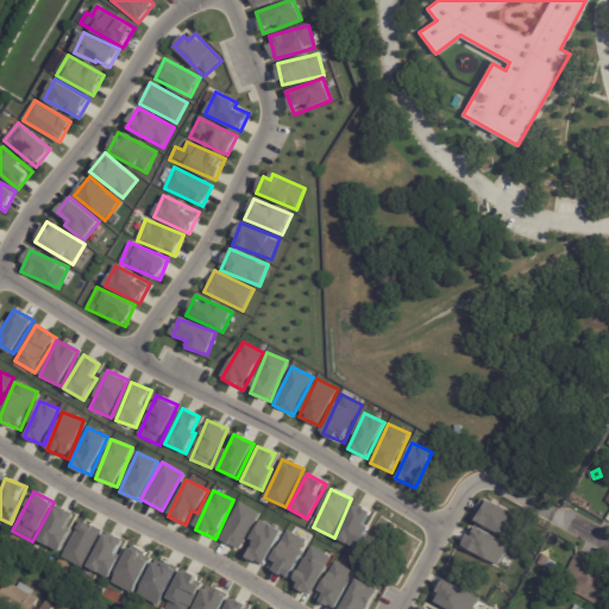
[(513,513),(481,497),(471,519),(503,534),(513,513)]
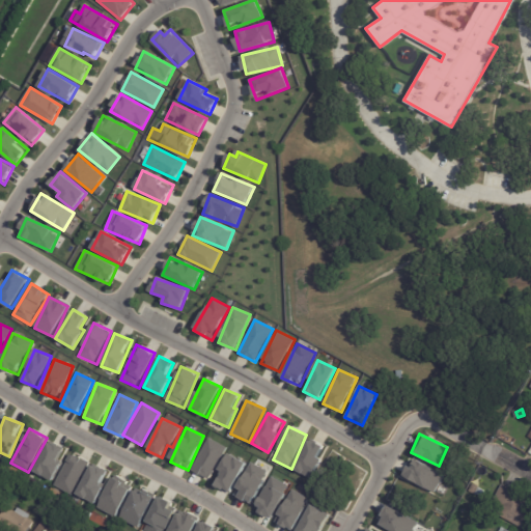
[(225,446),(205,438),(193,472),(212,480),(225,446)]
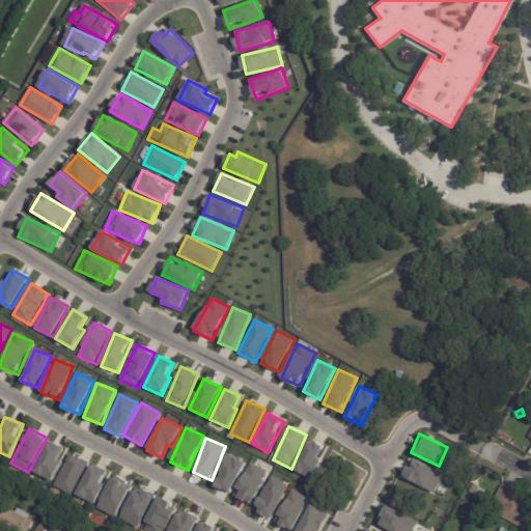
[(324,447),(308,439),(294,470),(311,479),(322,459),(317,457),(324,447)]
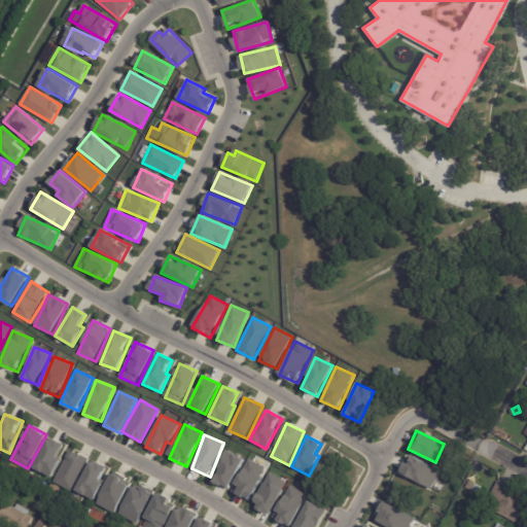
[(51,478),(61,460),(57,458),(64,446),(49,437),(32,467),(51,478)]
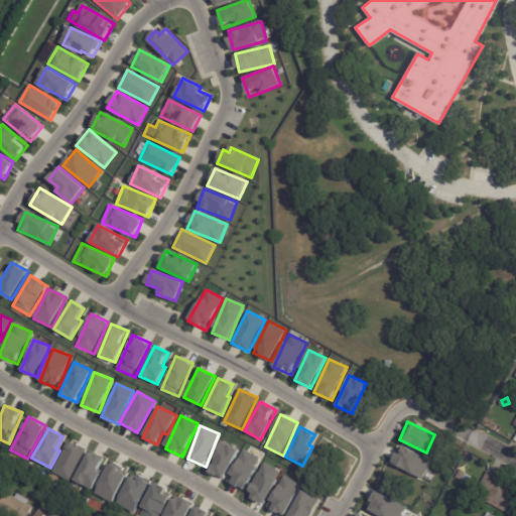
[(434,434),(440,437),(436,446),(430,443),(434,434)]
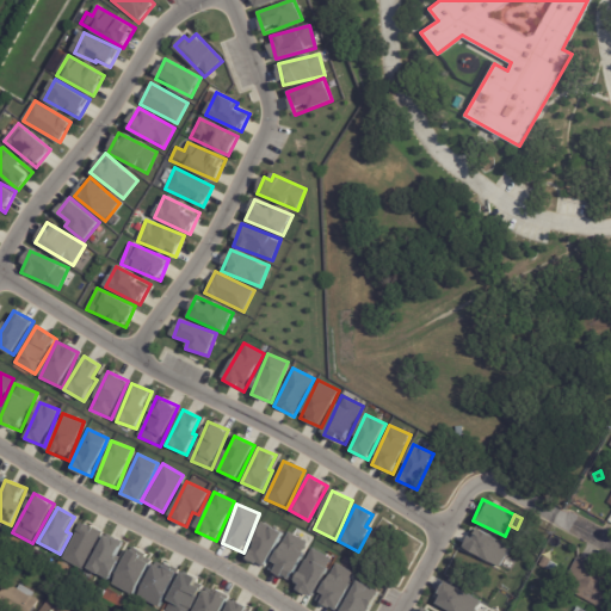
[(85,569),(102,530),(79,522),(63,561),(85,569)]
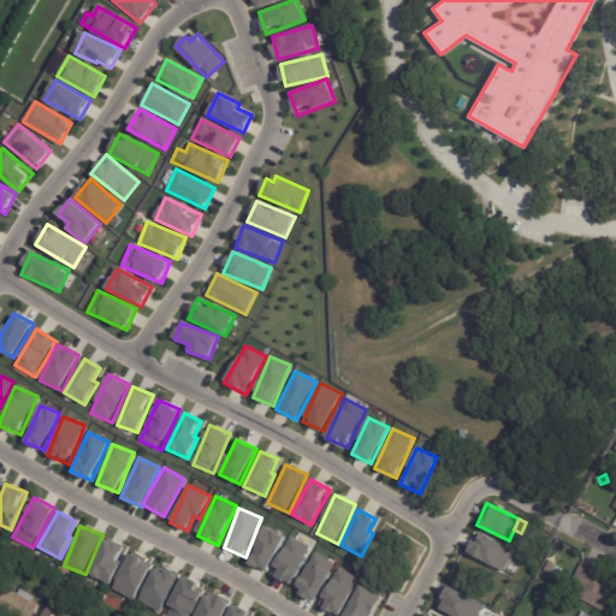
[(270,573),(284,535),(264,527),(248,564),(270,573)]
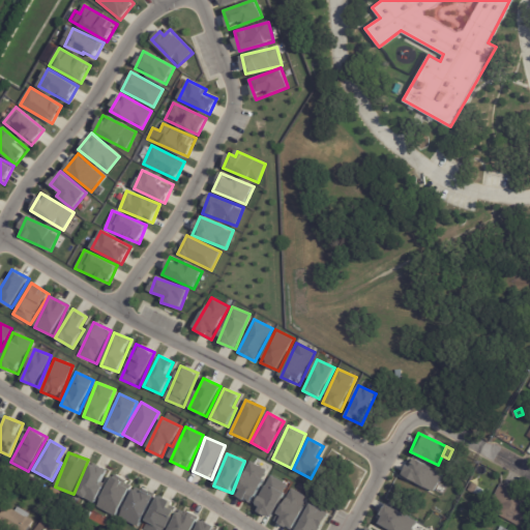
[(407,458),(400,476),(435,491),(442,472),(407,458)]
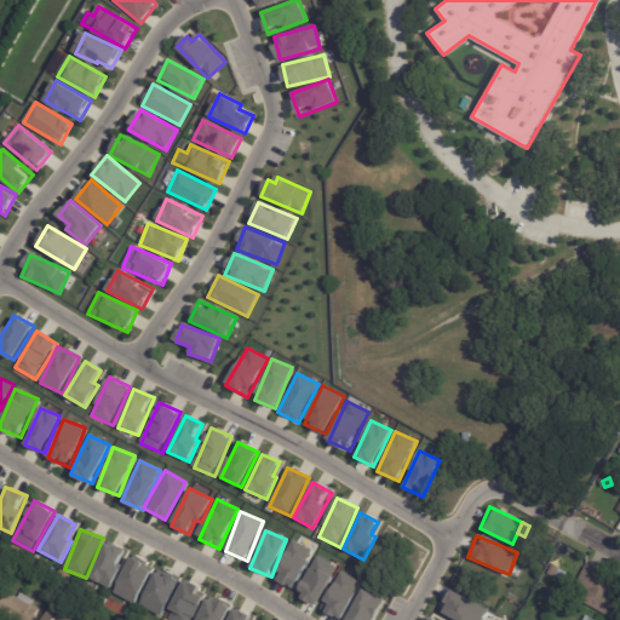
[(313,550),(291,540),(274,579),(296,589),(313,550)]
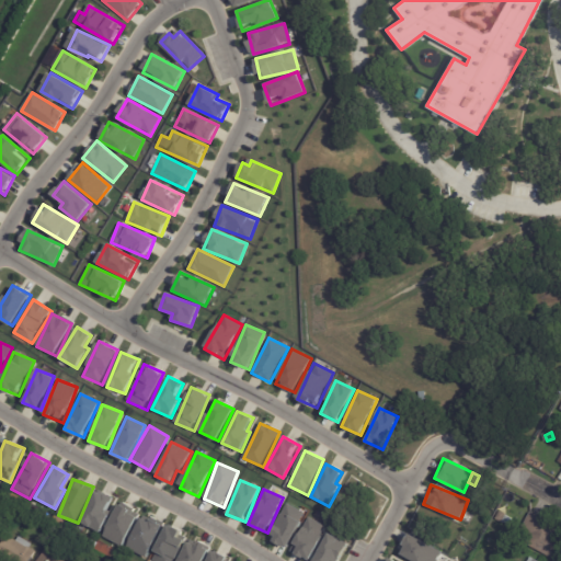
[(115,497),(96,490),(82,524),(100,531),(115,497)]
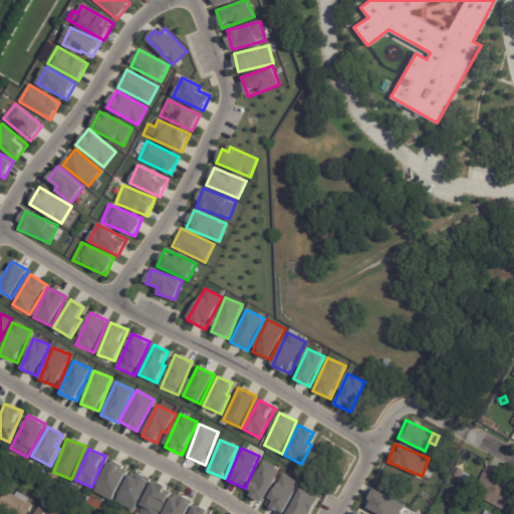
[(126,469),(108,462),(95,493),(113,501),(126,469)]
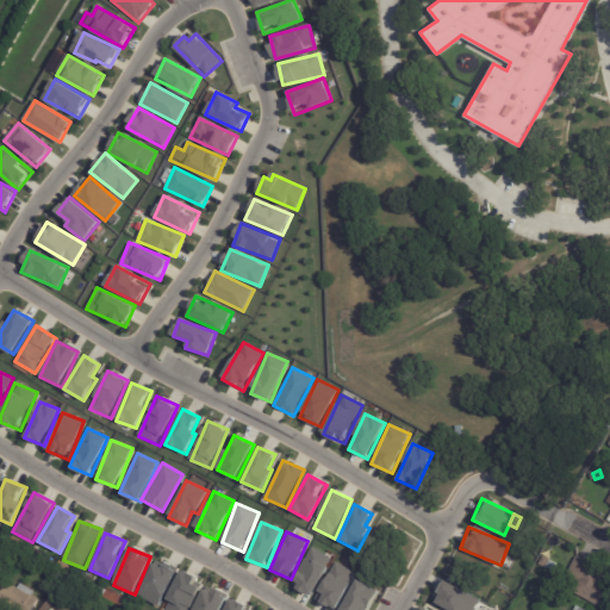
[(292,587),(313,597),(331,556),(311,548),(292,587)]
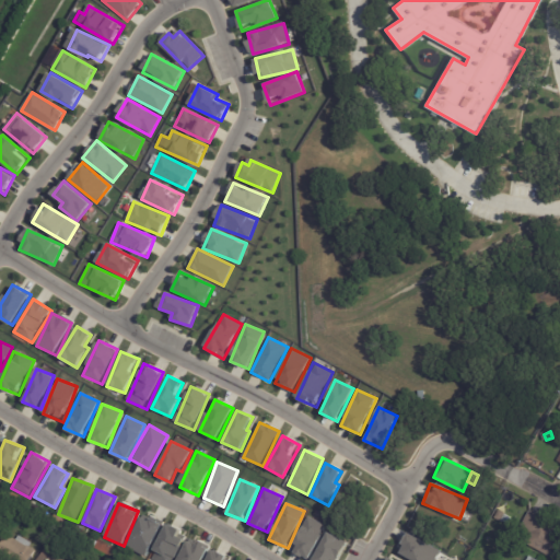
[(502,521),(498,517),(502,510),(509,513),(508,514),(514,517),(511,524),(504,521),(503,522),(502,521)]
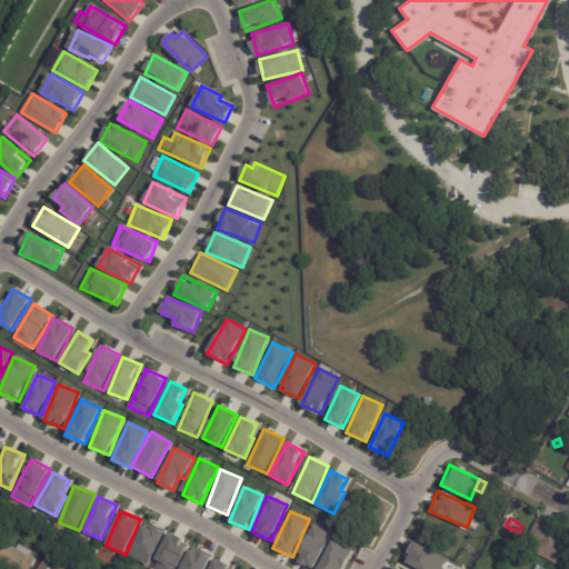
[(541,520),(568,533),(568,541),(568,543),(568,561),(566,568),(536,552),(540,541),(531,537),(541,519),(541,520)]
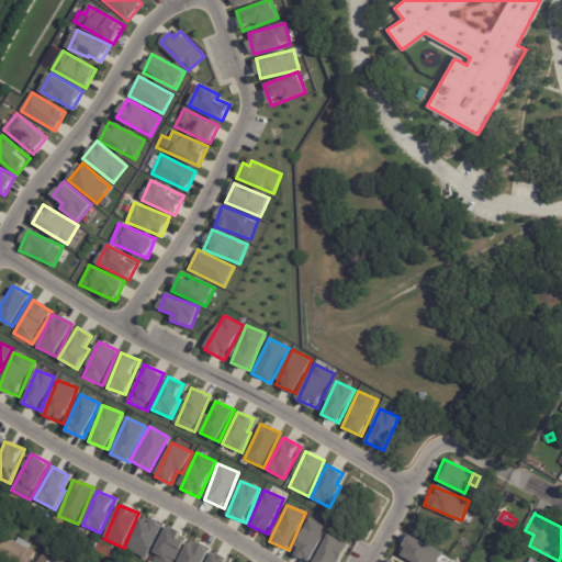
[(126,548),(146,559),(163,528),(143,517),(126,548)]
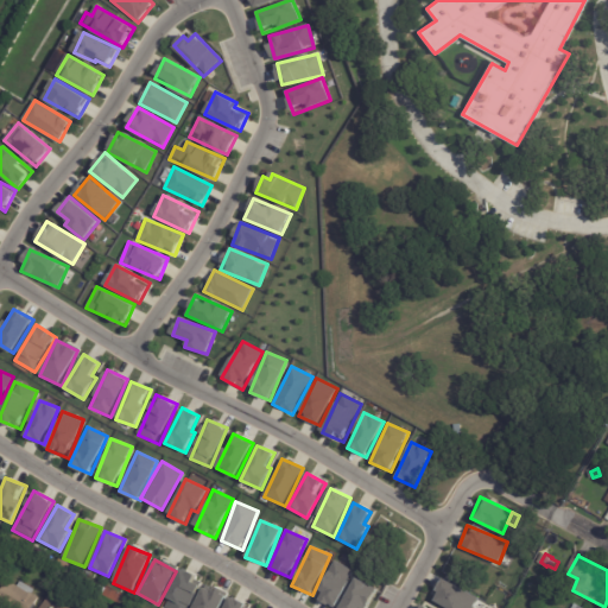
[(336,607),(353,569),(331,561),(316,600),(335,607),(336,607)]
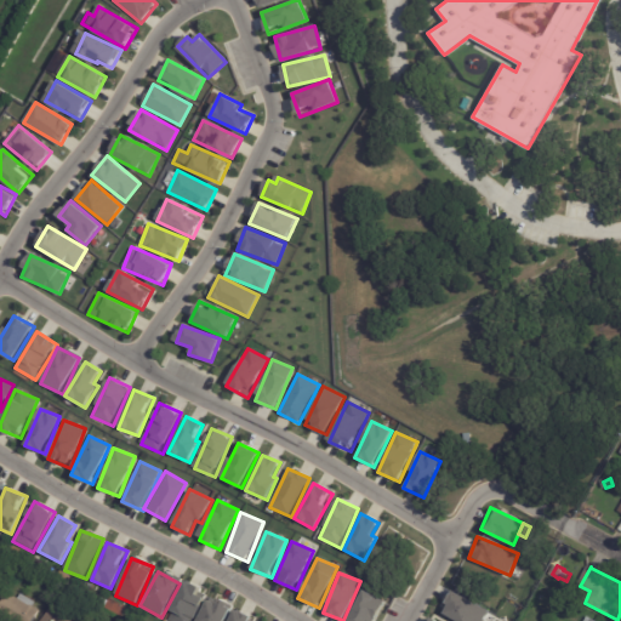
[(169,620),(189,620),(206,591),(186,580),(166,620),(169,620)]
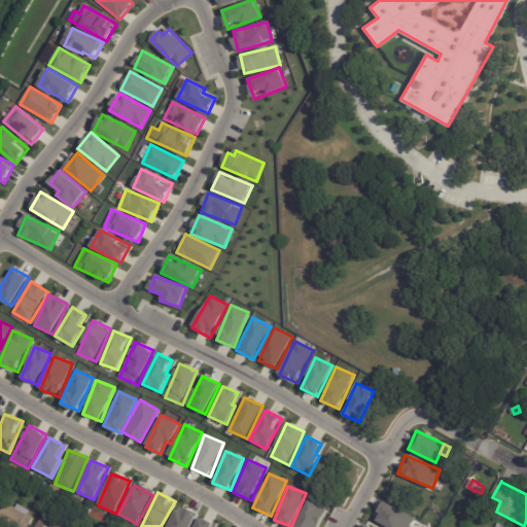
[(313,526),(318,526),(327,510),(308,501),(295,526),(313,526)]
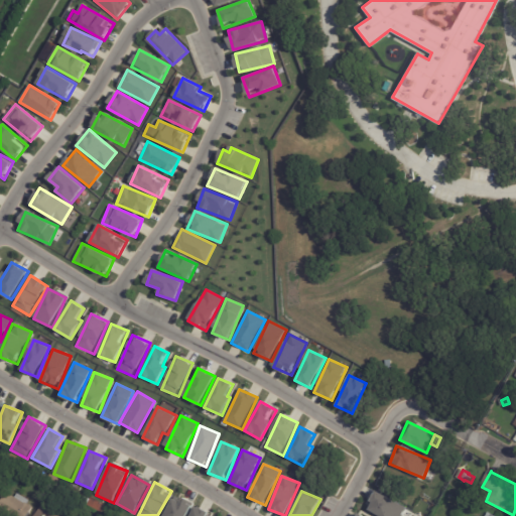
[(378,515),(400,515),(405,504),(374,492),(366,511),(378,515)]
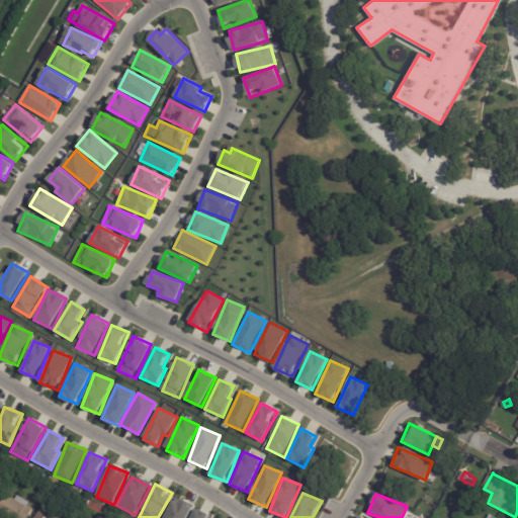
[(0,517),(0,508),(7,497),(24,507),(25,506),(33,511),(28,517),(0,517)]
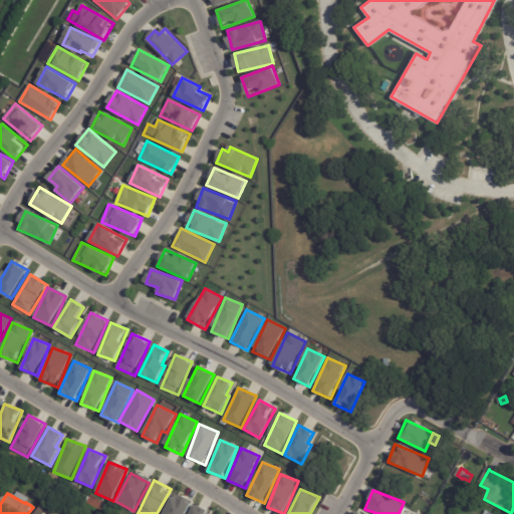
[(163,513),(185,513),(190,503),(171,495),(163,513)]
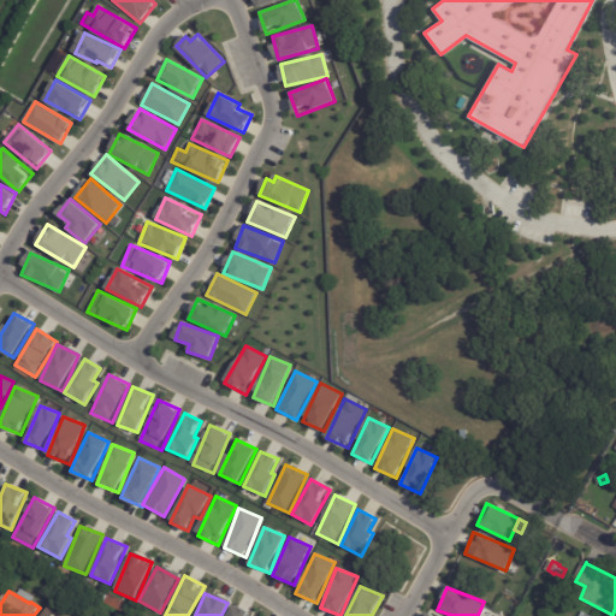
[(43,615),(53,602),(65,609),(63,611),(70,615),(43,615)]
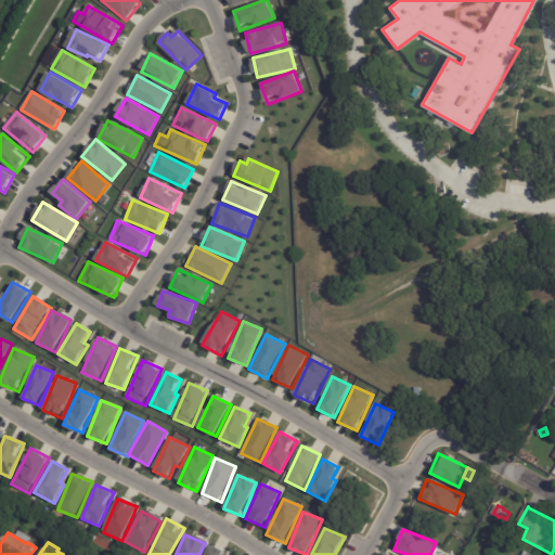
[(228,554),(209,545),(204,554),(228,554)]
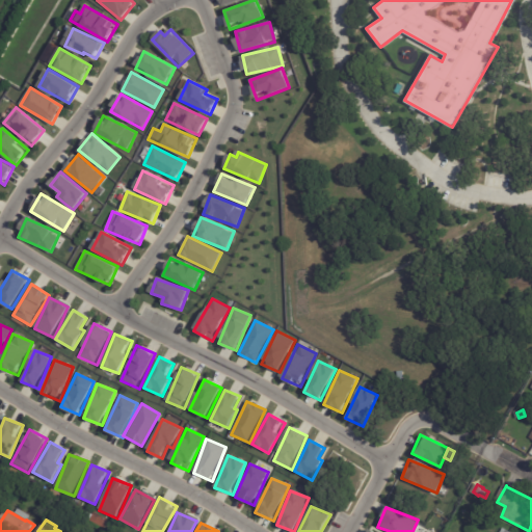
All buildings are outlined.
